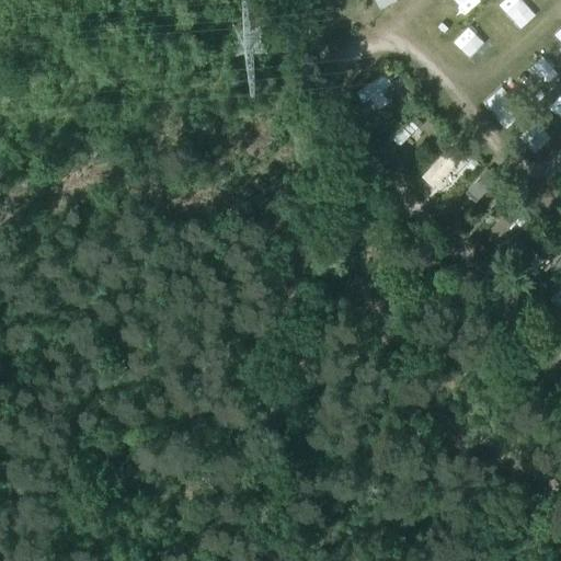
[(385,75),(356,93),(364,104),(391,86),(385,75)]
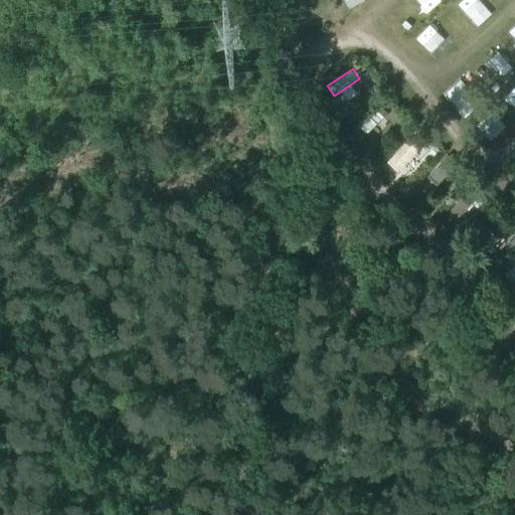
[(381,107),(360,128),(367,135),(388,114),(381,107)]
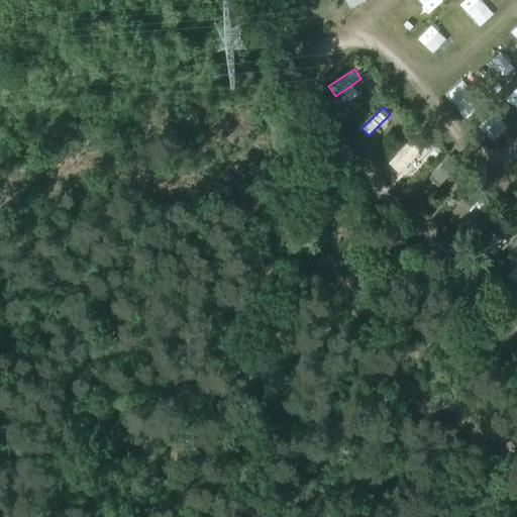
[(421,129),(390,164),(400,174),(432,139),(421,129)]
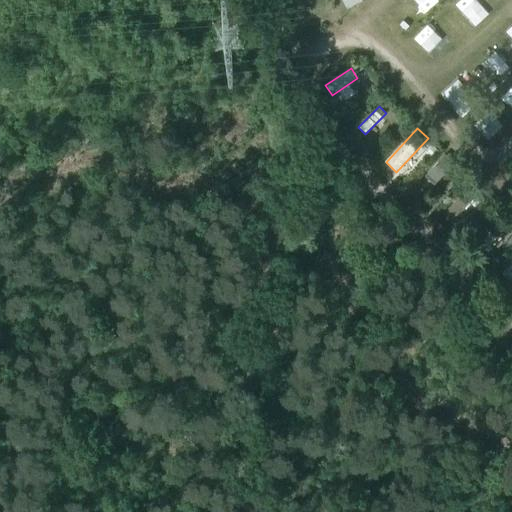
[(431,147),(425,154),(430,159),(437,152),(431,147)]
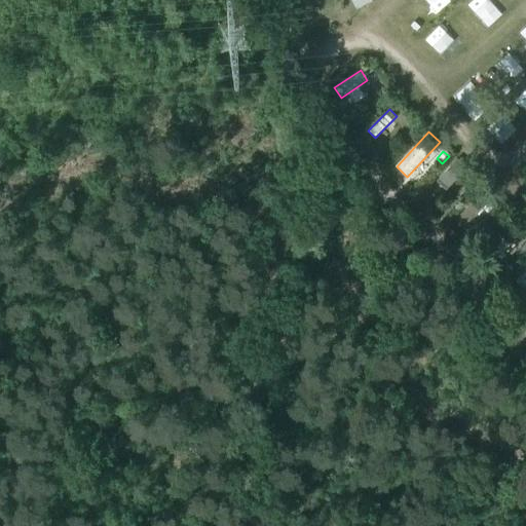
[(457,158),(437,182),(446,190),(466,167),(457,158)]
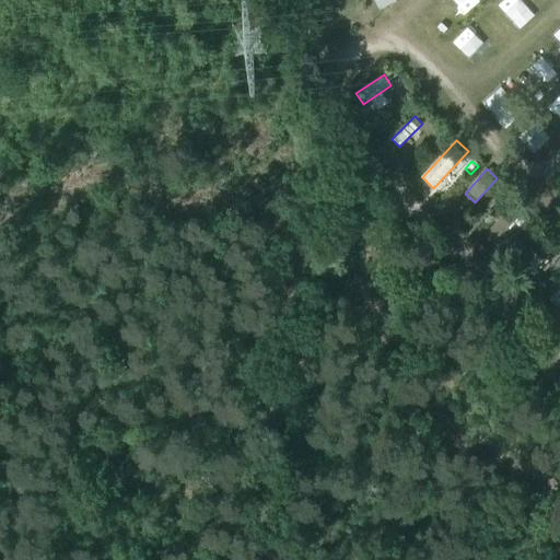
[(510,207),(486,233),(496,242),(520,217),(510,207)]
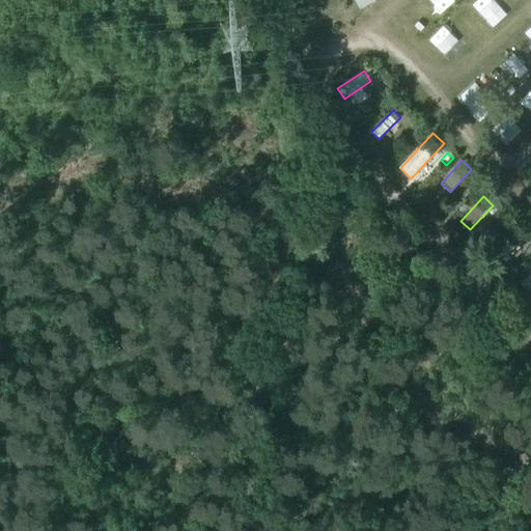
[(530,232),(524,225),(494,254),(502,262),(530,234),(530,232)]
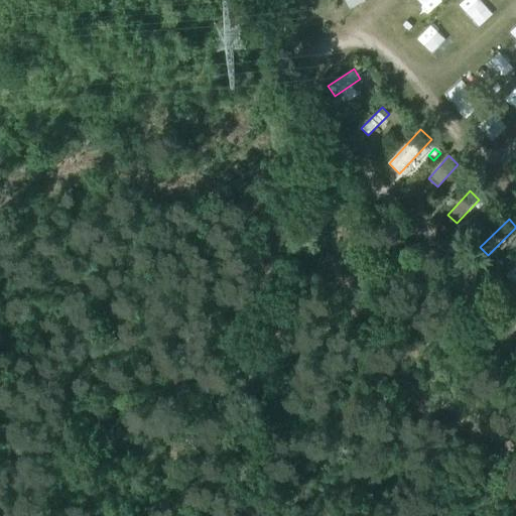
[(515,265),(506,276),(514,284),(515,281),(515,265)]
